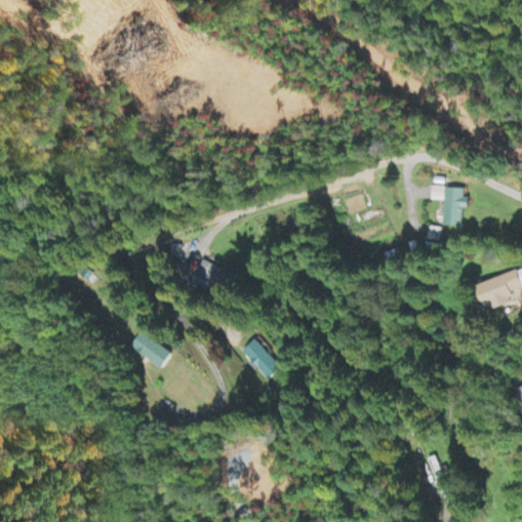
[(365,207),(359,188),(338,195),(343,208),(353,205),(354,210),(365,207)]
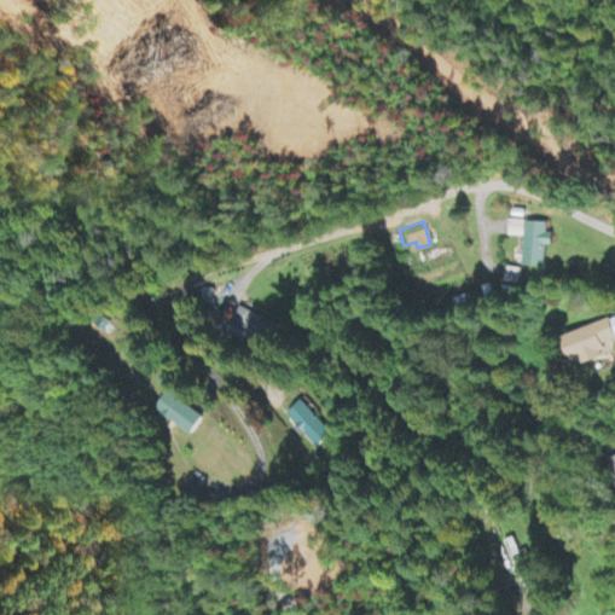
[(544,245),(550,245),(551,232),(544,231),(545,221),(523,221),(521,265),(543,266),(544,245)]
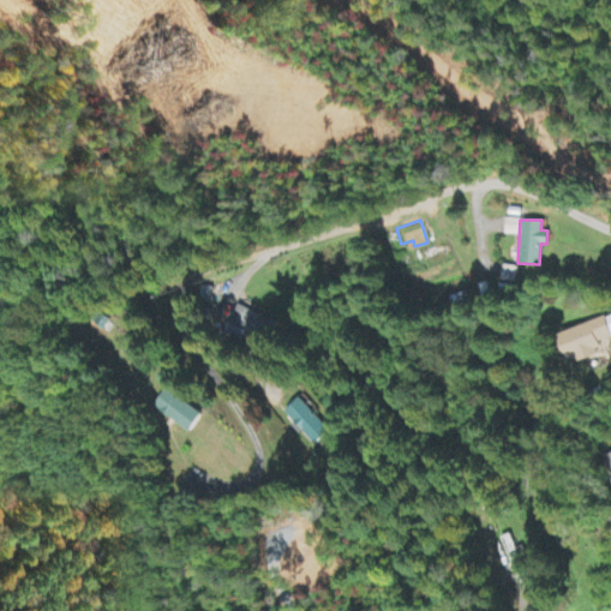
[(264,342),(274,323),(233,304),(219,334),(235,342),(241,331),(264,342)]
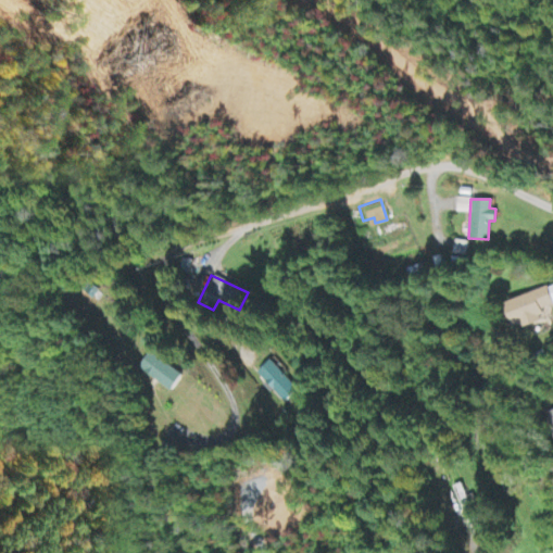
[(552,284),(505,301),(515,329),(542,319),(539,309),(552,302),(552,284)]
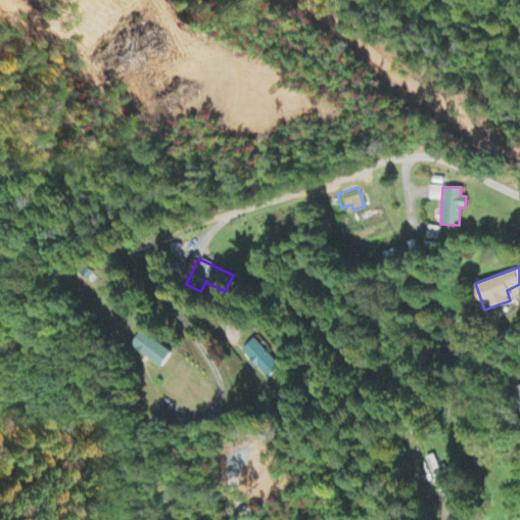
[(171,352),(141,330),(130,344),(159,367),(171,352)]
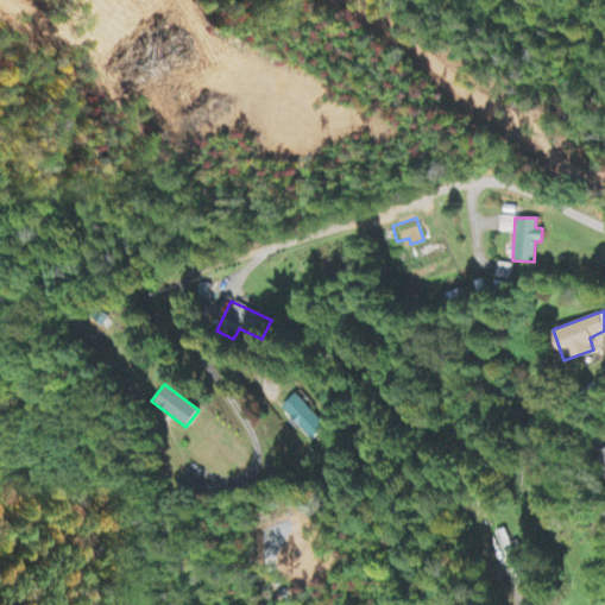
[(278,408),(308,440),(325,424),(294,392),(278,408)]
